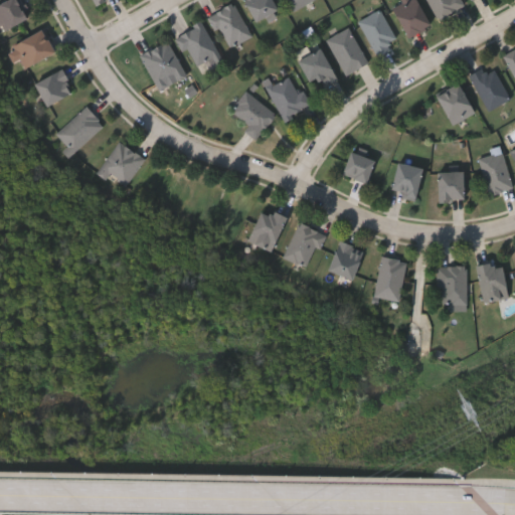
[(15,0),(23,19),(0,29),(0,1),(2,0),(15,0)]
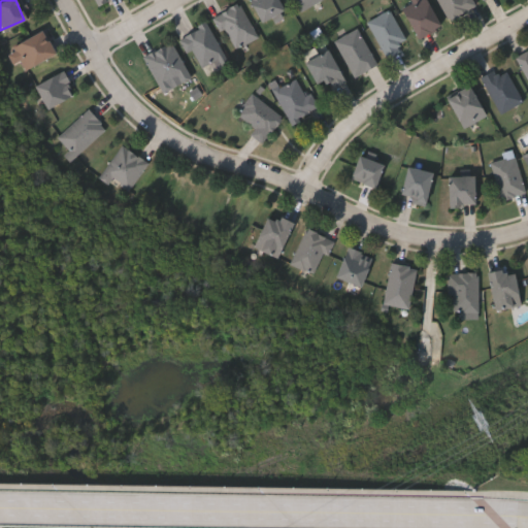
[(95,0),(101,8),(111,0),(95,0)]
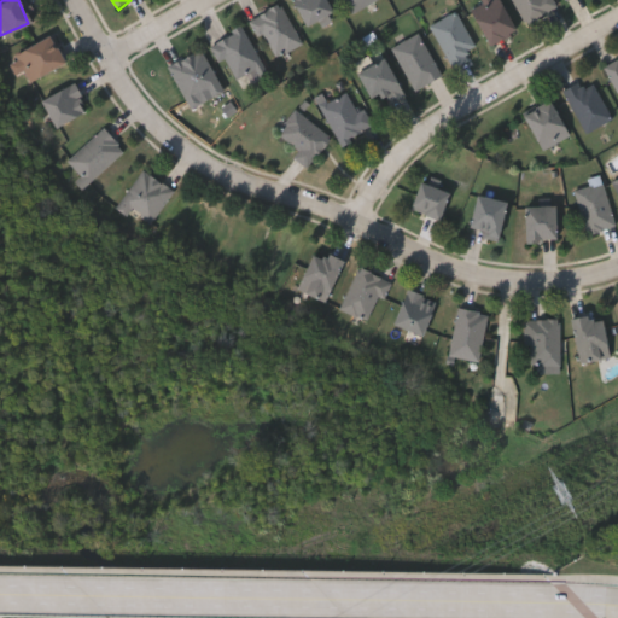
[(305,25),(292,0),(326,0),(332,12),(305,25)]
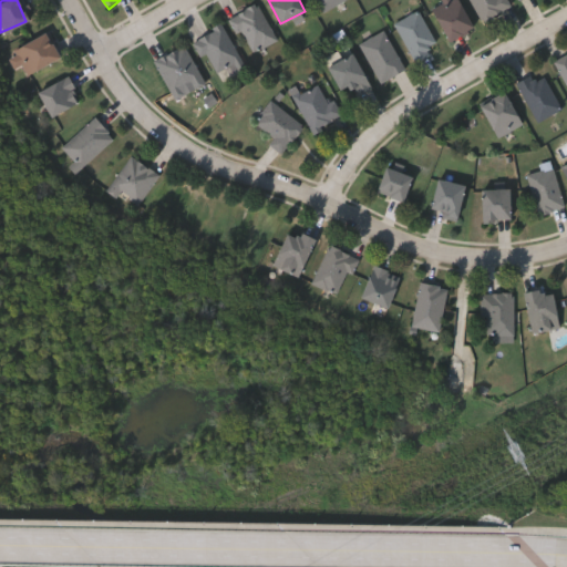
[(315,0),(346,0),(320,11),(315,0)]
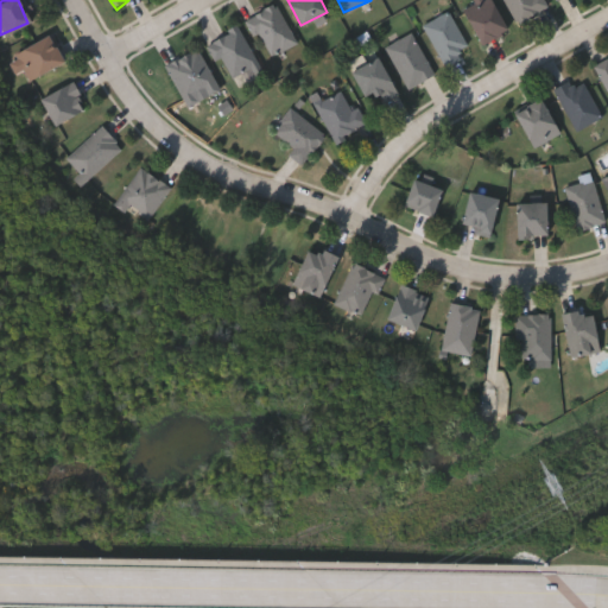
[(461,5),(470,0),(493,0),(508,30),(480,44),(461,5)]
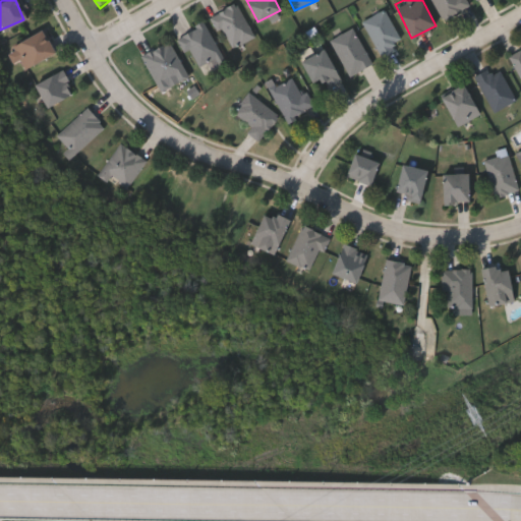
[(432,0),(464,0),(467,6),(442,18),(432,0)]
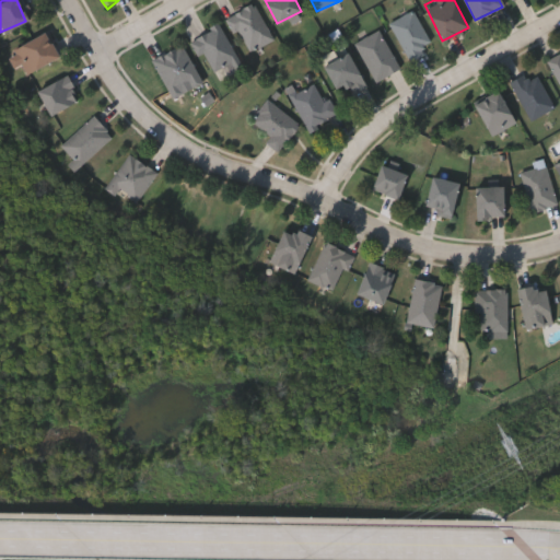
[(228,16),(253,2),(273,37),(248,51),(228,16)]
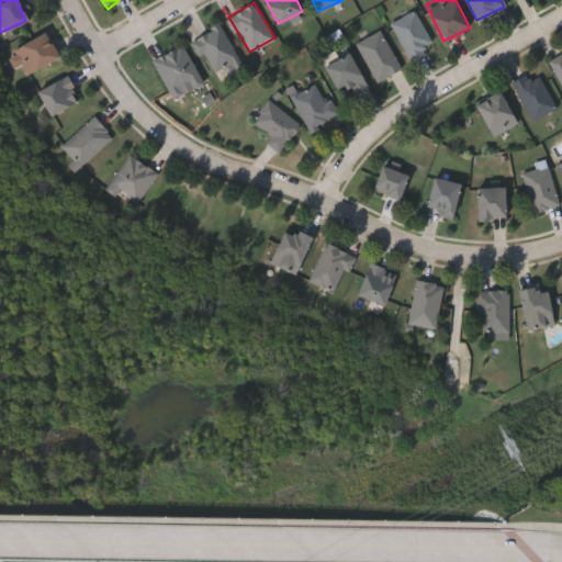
[(435,47),(412,60),(391,23),(415,10),(435,47)]
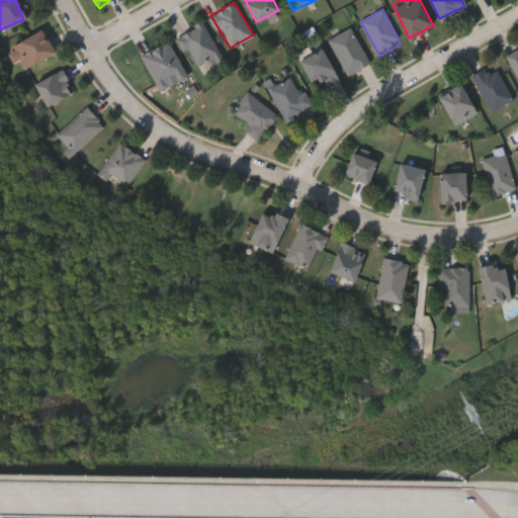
[(214,57),(194,67),(178,34),(203,21),(225,63),(219,65),(214,57)]
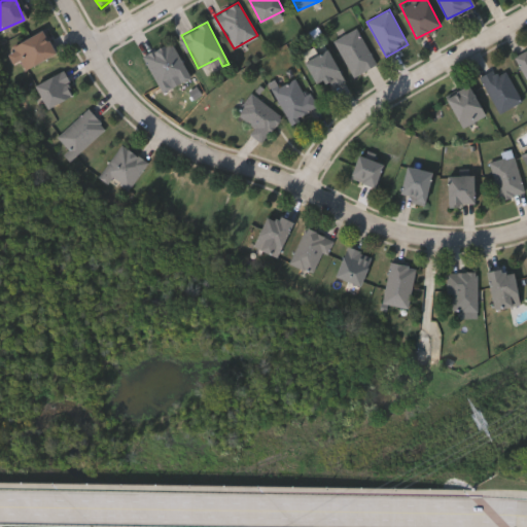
[(335,39),(358,28),(376,64),(353,76),(335,39)]
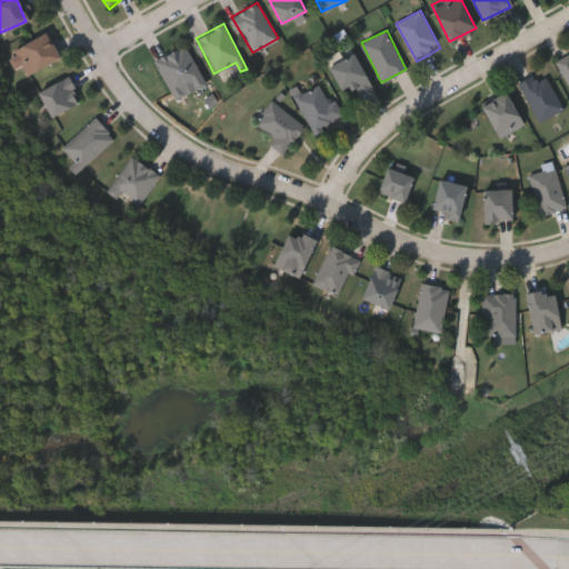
[(21,72),(11,47),(47,32),(57,59),(21,72)]
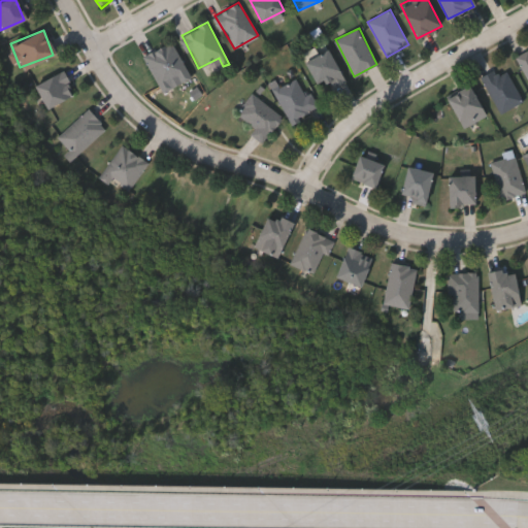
[(161,91),(144,55),(173,40),(190,77),(161,91)]
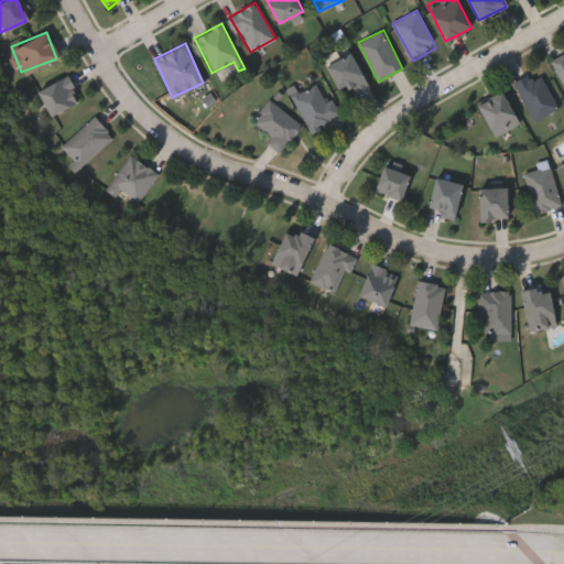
[(368,87),(356,94),(350,84),(338,91),(324,66),(350,52),(368,87)]
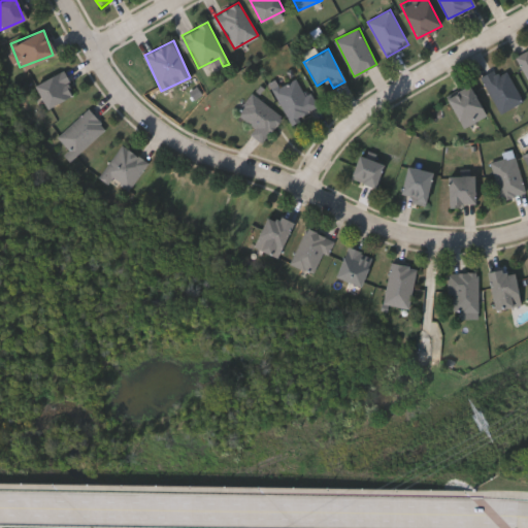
[(527,80),(515,56),(527,48),(527,80)]
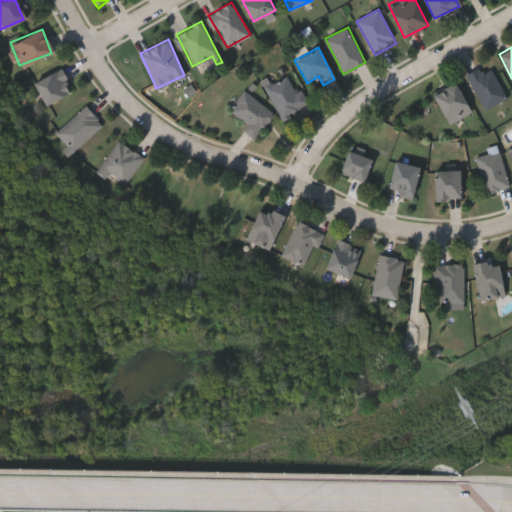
[(467,74),(489,63),(506,97),(484,108),(467,74)]
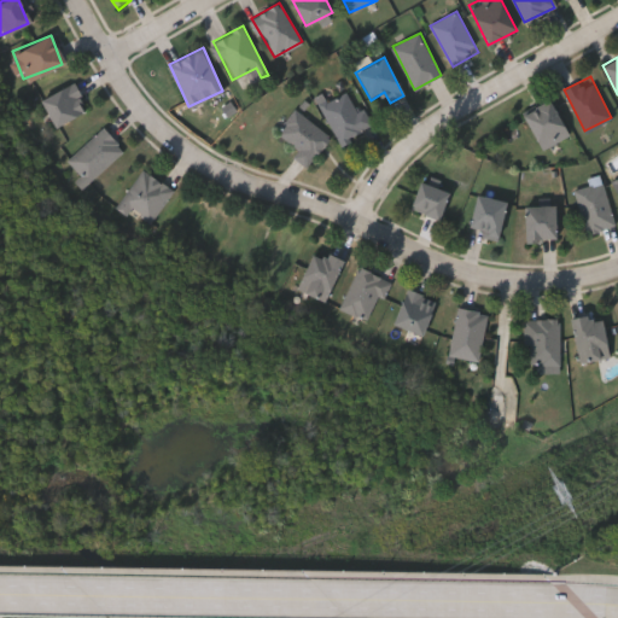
[(87,110),(52,126),(39,98),(74,82),(87,110)]
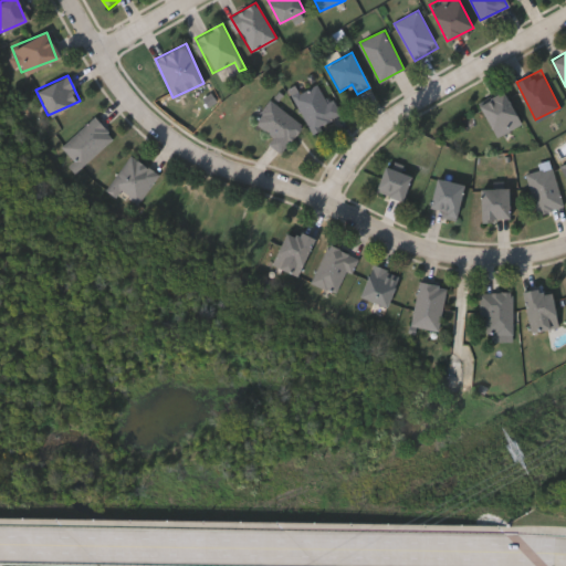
[(333,98),(341,114),(313,129),(293,96),(317,83),(327,101),(333,98)]
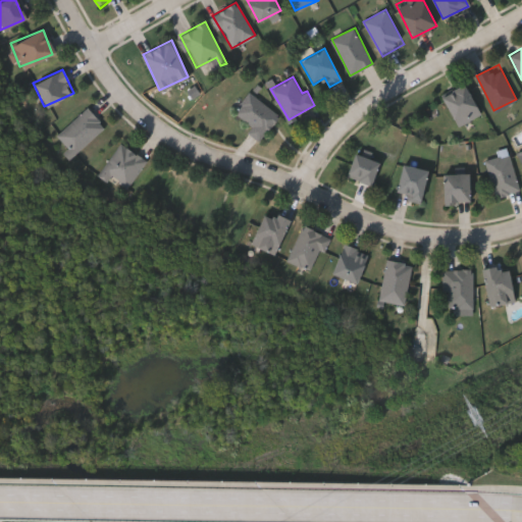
[(480,113),(457,125),(440,96),(464,83),(480,113)]
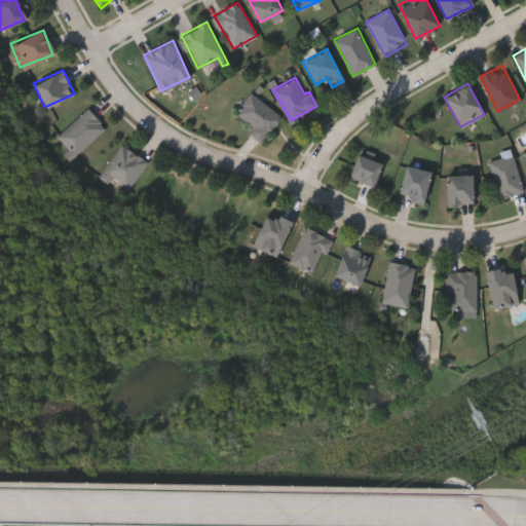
[(254,125),(235,111),(252,91),(282,116),(261,142),(249,132),(254,125)]
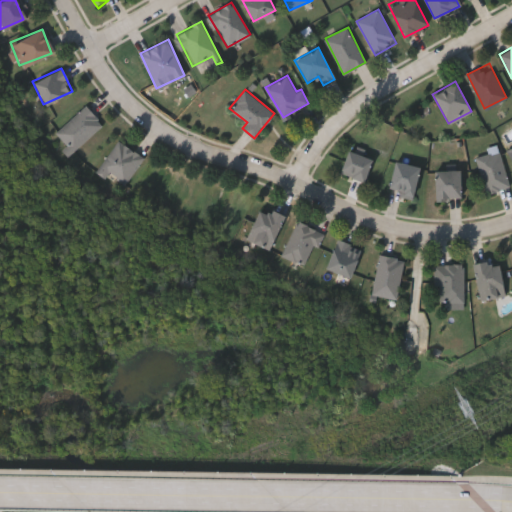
[(102,124),(65,155),(60,148),(65,144),(54,131),(86,105),(102,124)]
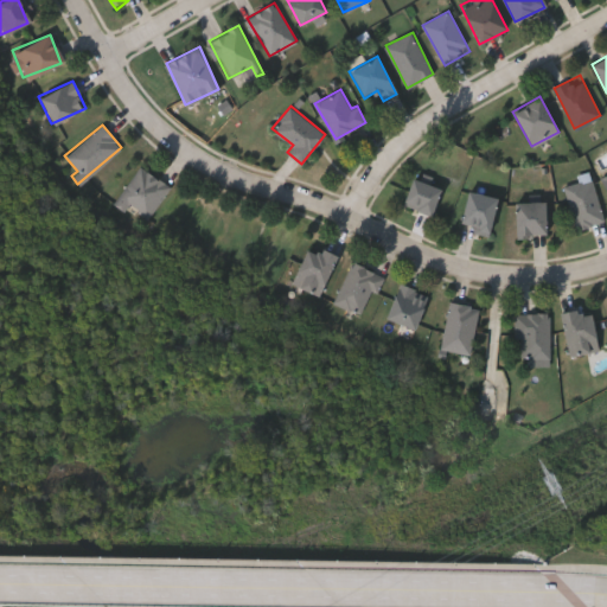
[(113,202),(140,165),(170,186),(144,223),(113,202)]
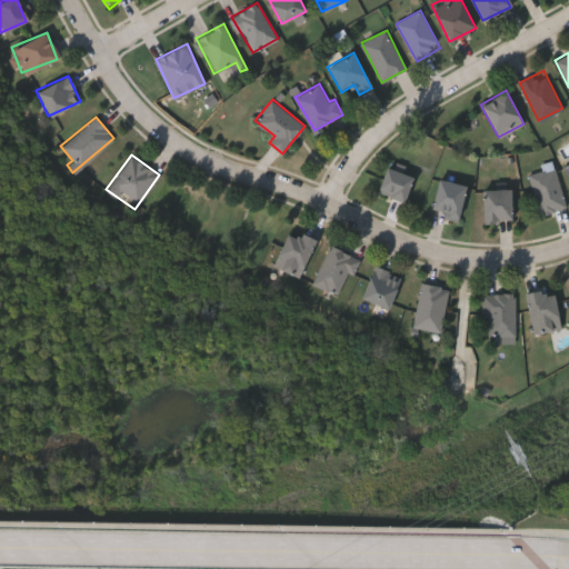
[(403,201),(377,191),(386,167),(412,176),(403,201)]
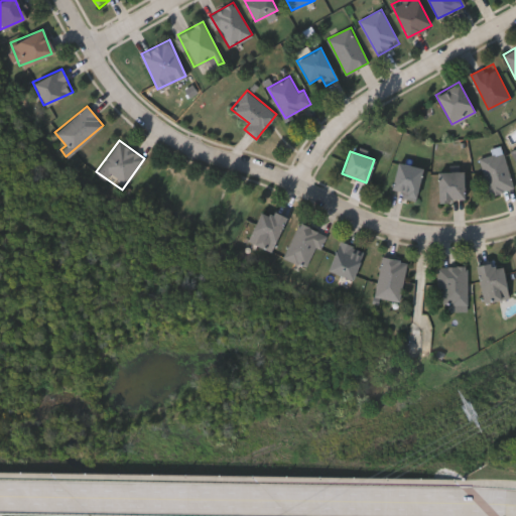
[(479,158),(502,151),(514,187),(490,195),(479,158)]
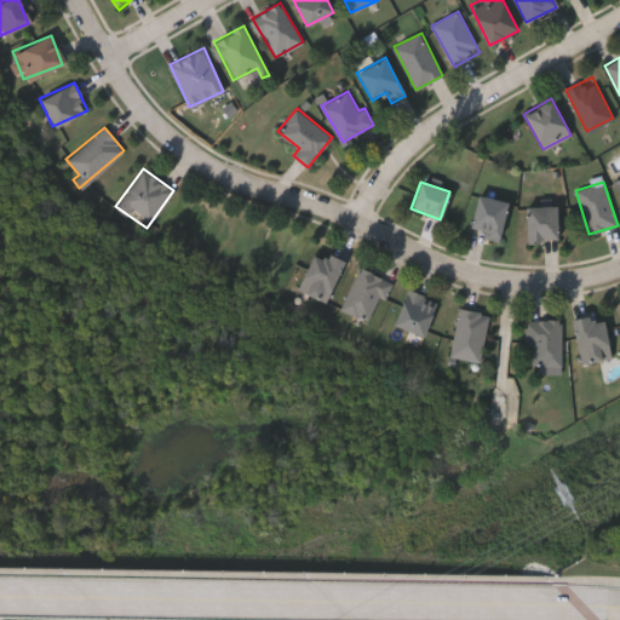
[(482,237),(483,229),(471,227),(476,195),(505,200),(499,240),(482,237)]
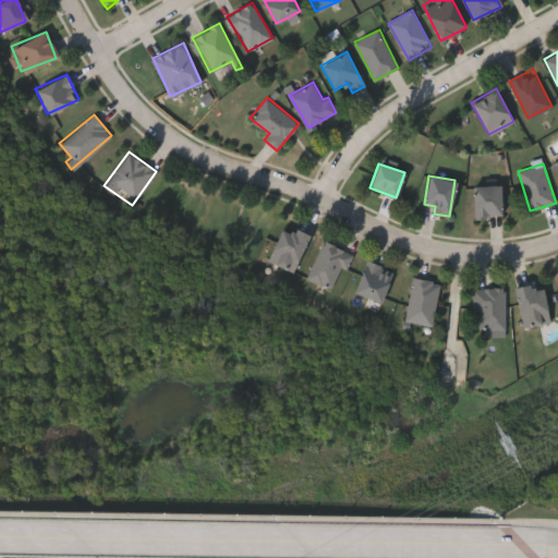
[(501,217),(473,217),(473,185),(501,185),(501,217)]
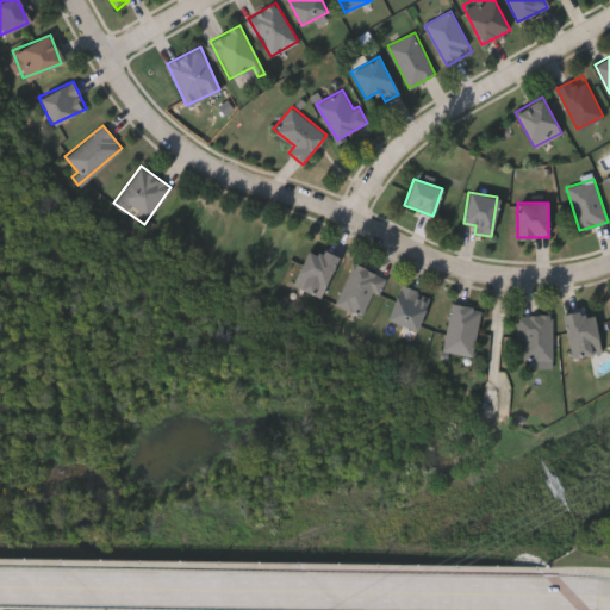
[(322,297),(293,286),(307,247),(336,257),(322,297)]
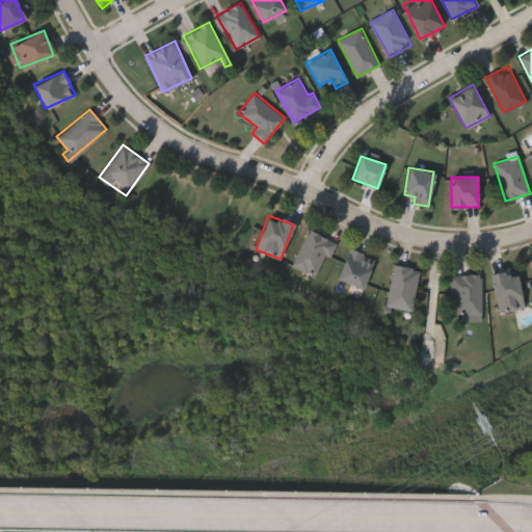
[(335,241),(317,276),(291,264),(309,229),(335,241)]
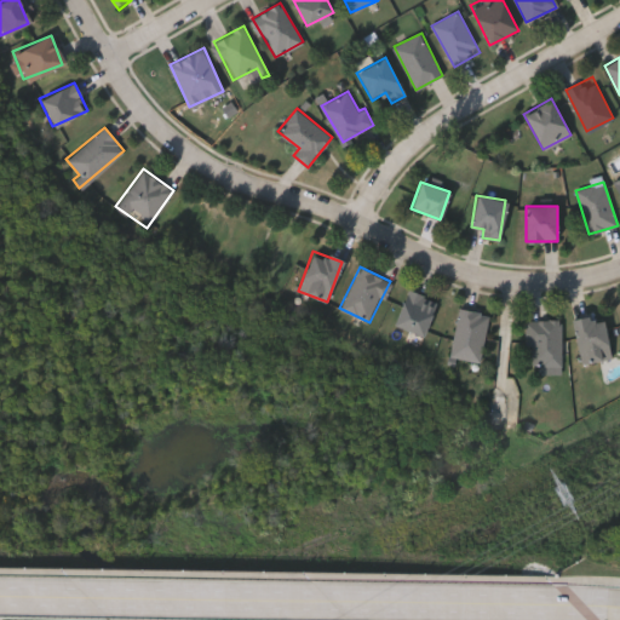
[(391,322),(409,288),(437,303),(419,337),(391,322)]
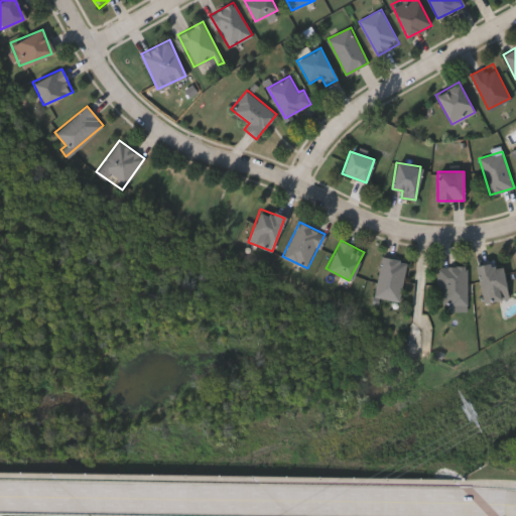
[(399,300),(374,296),(381,256),(406,260),(399,300)]
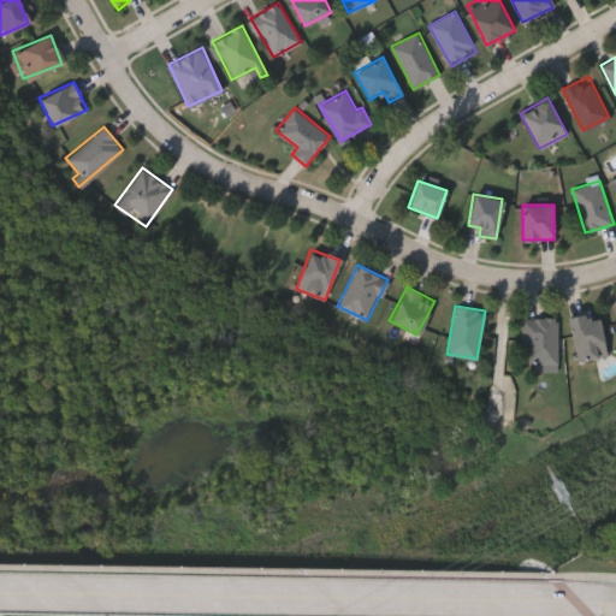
[(606,355),(575,360),(568,318),(598,313),(606,355)]
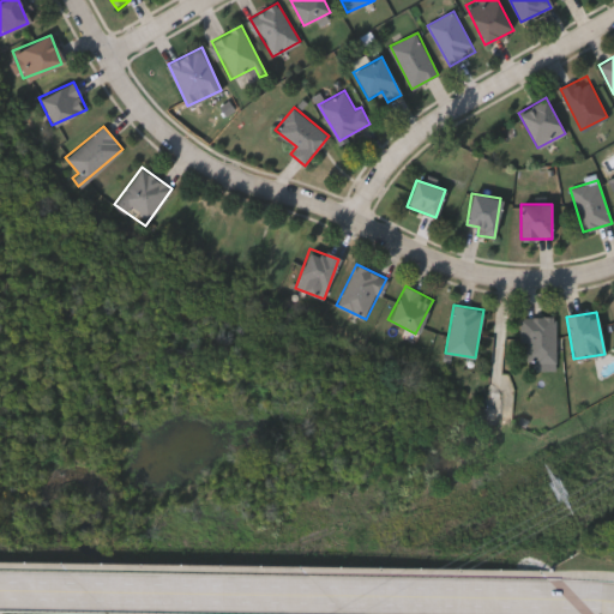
[(521,315),(555,315),(555,368),(534,368),(534,360),(521,360),(521,315)]
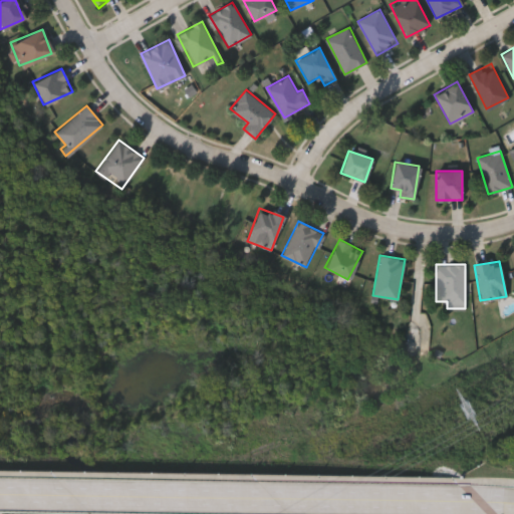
All buildings are outlined.
